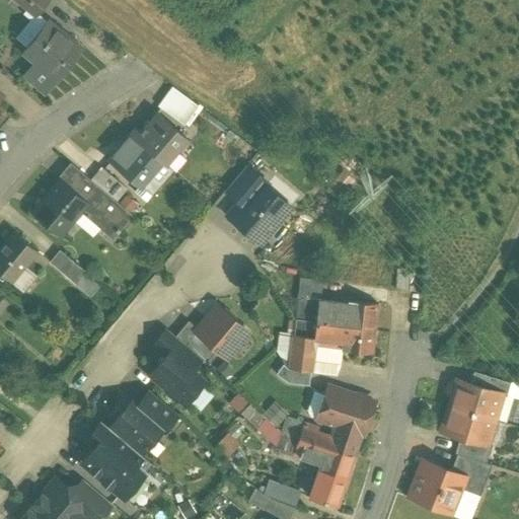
[(15,0),(36,17),(50,0),(15,0)]
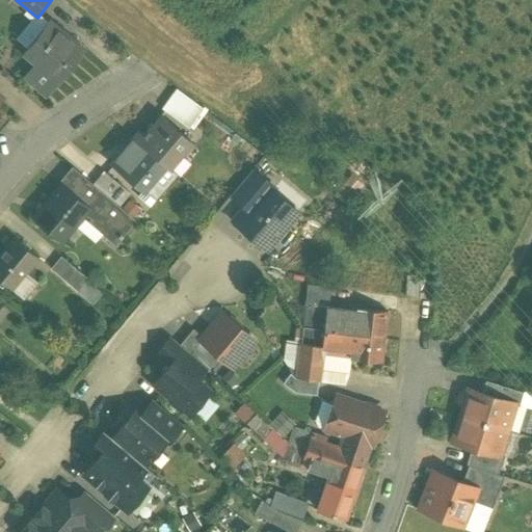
[(83,51),(49,22),(24,52),(25,53),(28,49),(41,59),(44,61),(41,65),(58,81),(83,51)]
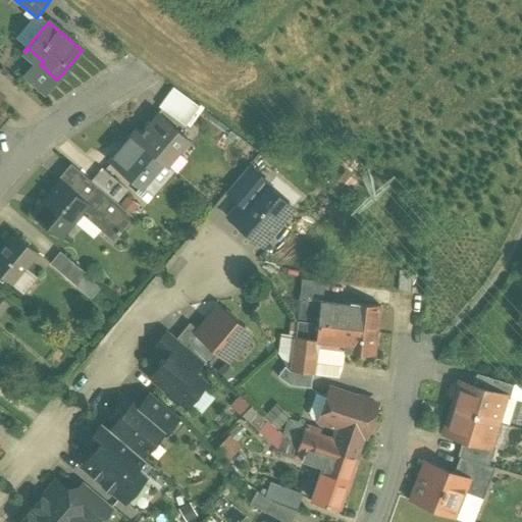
[(40,58),(25,74),(47,92),(57,80),(40,64),(43,60),(40,58)]
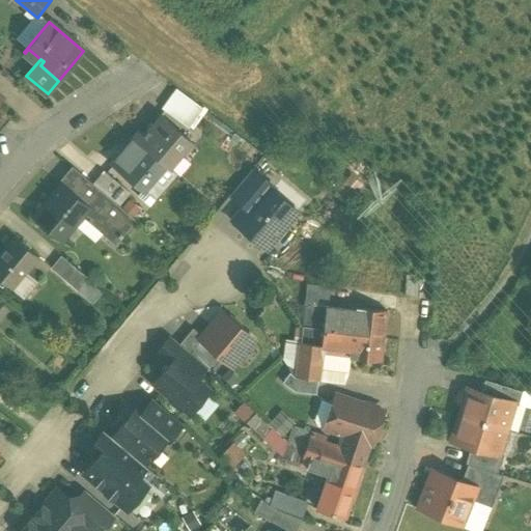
[(192,142),(161,116),(143,137),(137,132),(137,133),(134,137),(170,168),(170,167),(192,142)]
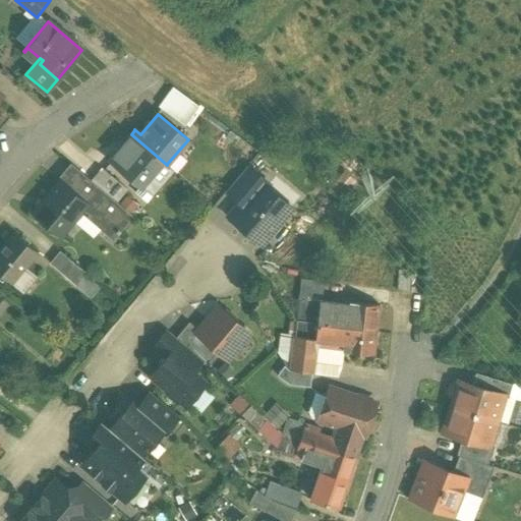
[(167,165),(131,134),(109,160),(140,186),(150,177),(153,174),(147,169),(157,158),(172,171),(177,175),(178,174),(167,164),(167,165)]
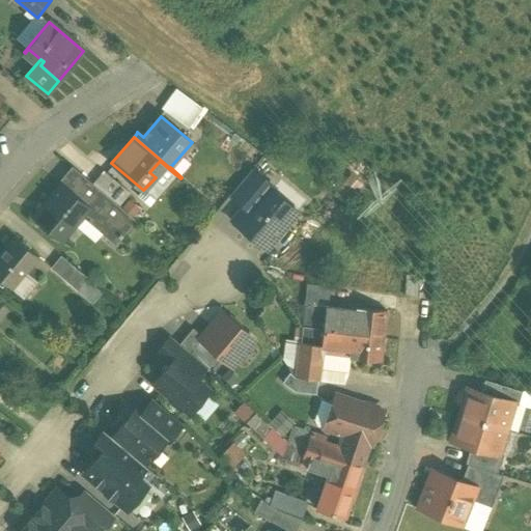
[(175,174),(160,161),(149,172),(156,177),(152,180),(162,189),(175,174)]
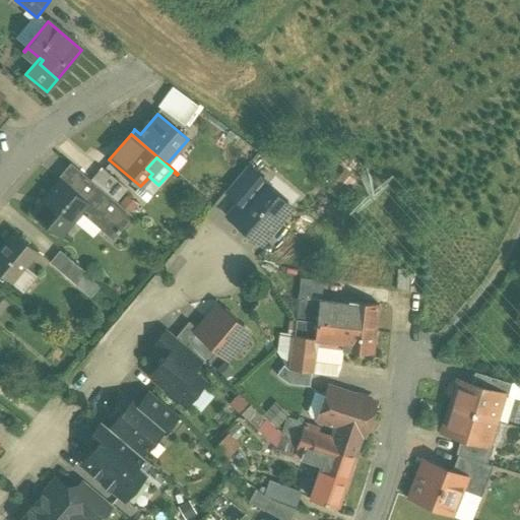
[(91,181),(72,165),(59,180),(87,204),(80,212),(113,240),(133,216),(116,201),(91,181)]
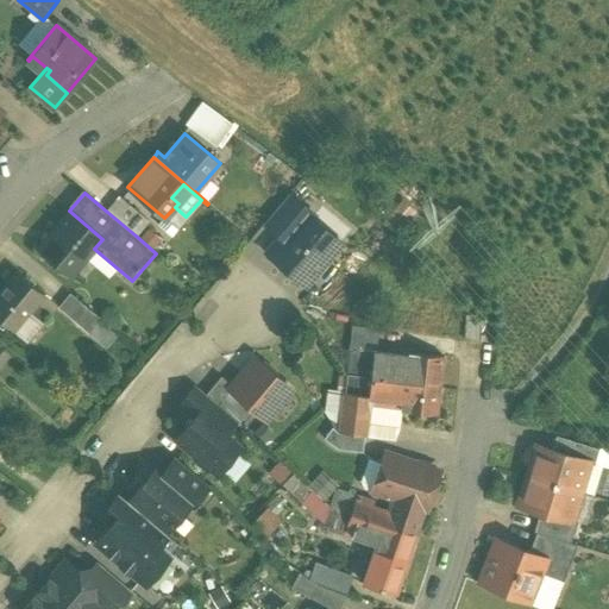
[(315,217),(289,195),(265,224),(282,238),(299,218),(308,226),(313,220),(315,217)]
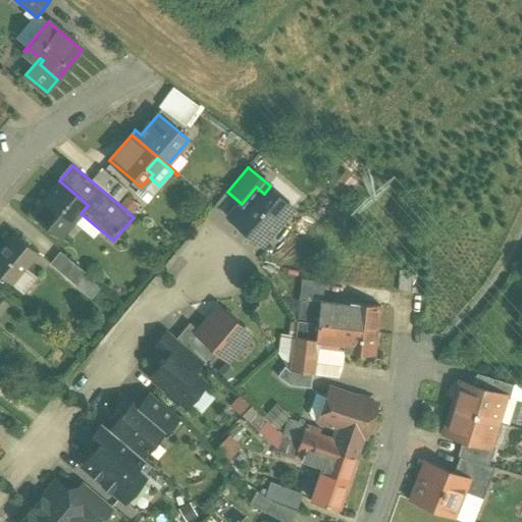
[(127,190),(102,168),(92,181),(116,202),(127,190)]
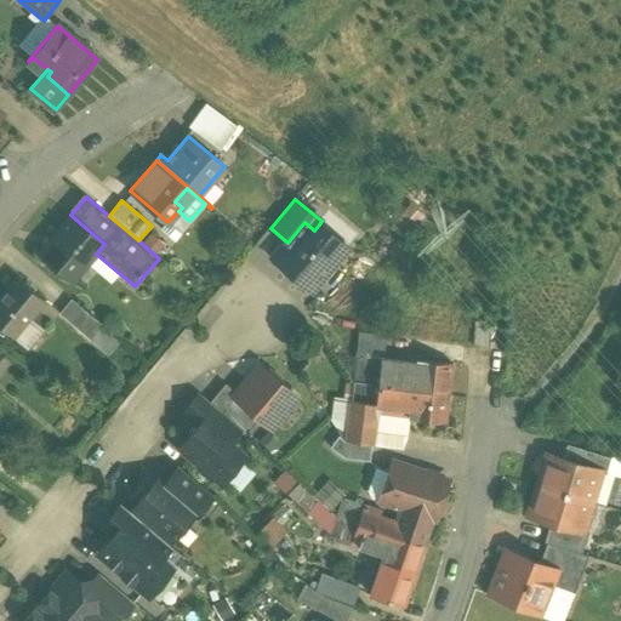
[(393,226),(406,237),(425,214),(412,203),(393,226)]
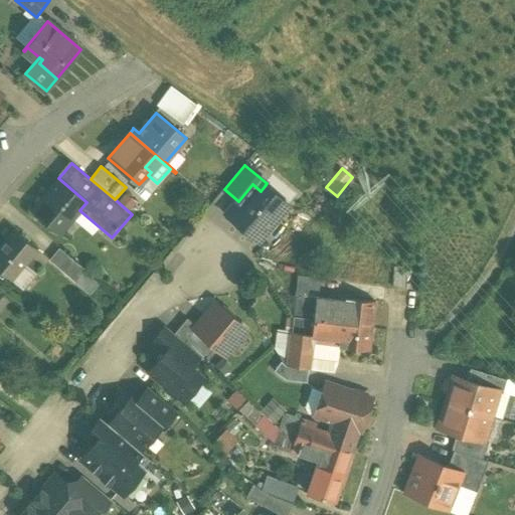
[(87,202),(58,178),(50,188),(50,189),(32,210),(59,233),(79,210),(87,202)]
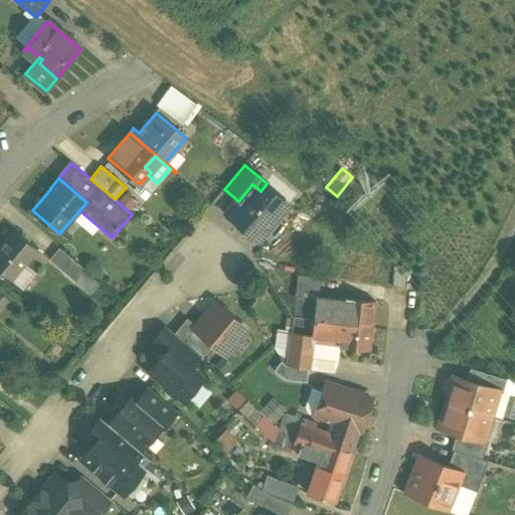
[(261,191),(252,184),(238,201),(227,215),(241,227),(241,231),(251,239),(255,239),(258,241),(288,205),(265,186),(261,191)]
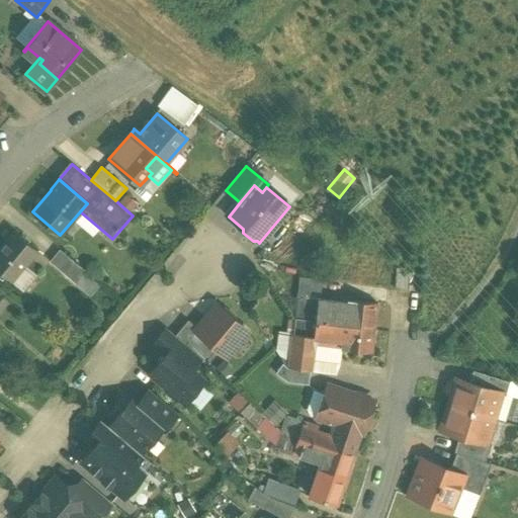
[(15,233),(0,250),(0,272),(11,281),(36,251),(15,233)]
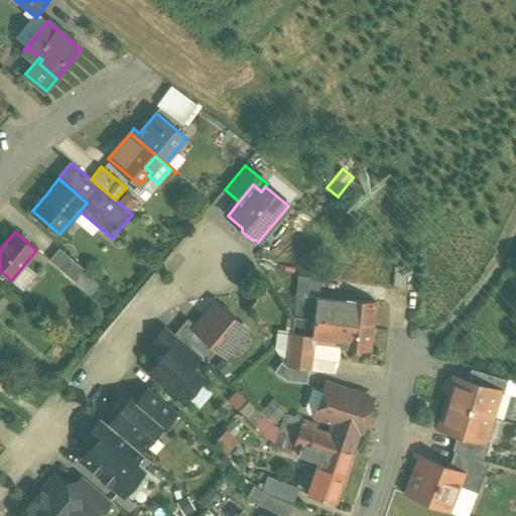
[(84,271),(59,250),(50,261),(75,282),(84,271)]
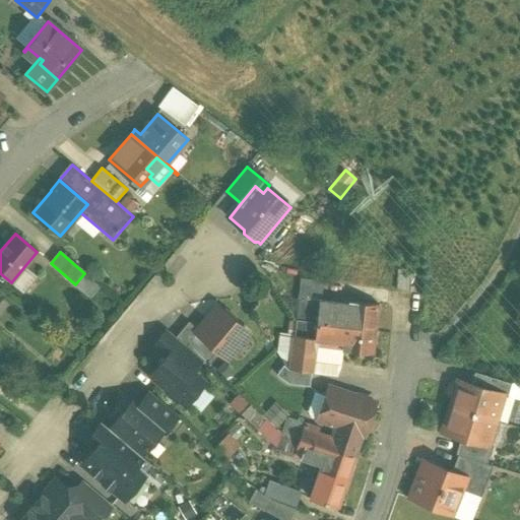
[(420,269),(397,268),(396,291),(419,293),(420,269)]
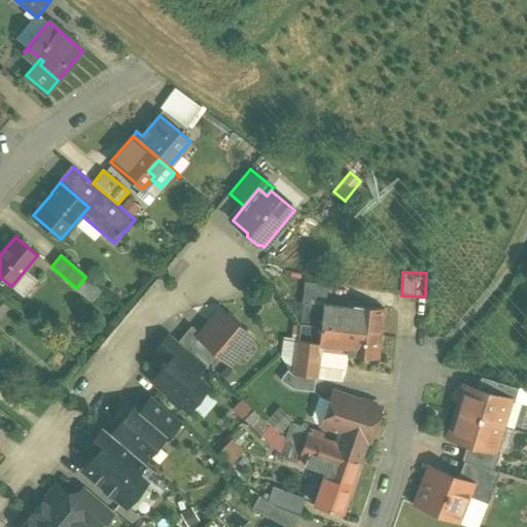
[(323,305),(303,302),(301,324),(321,327),(323,305)]
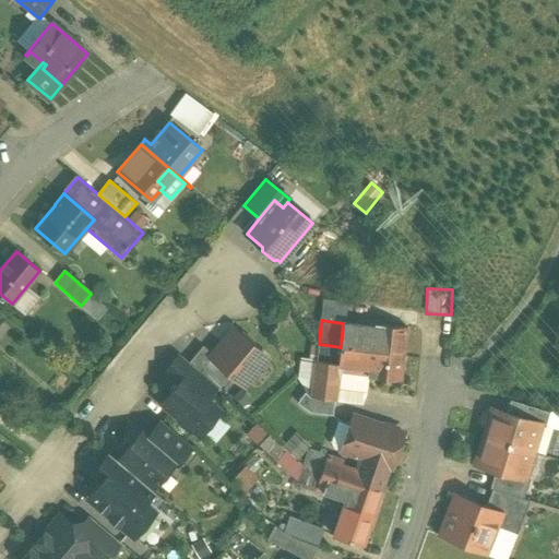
[(407,329),(375,324),(375,326),(343,323),(341,347),(404,355),(407,329)]
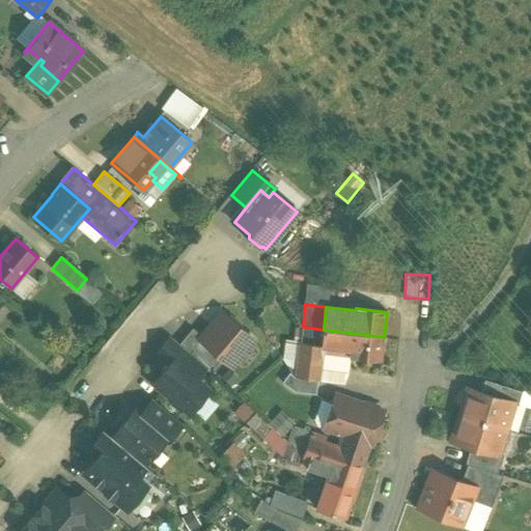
[(241,326),(229,316),(227,316),(223,313),(202,337),(200,339),(222,358),(231,366),(253,339),(241,329),(241,326)]
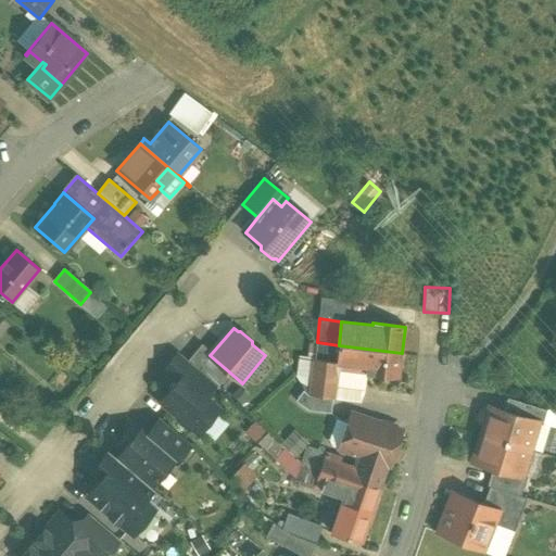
[(339,345),(317,342),(315,361),(337,363),(339,345)]
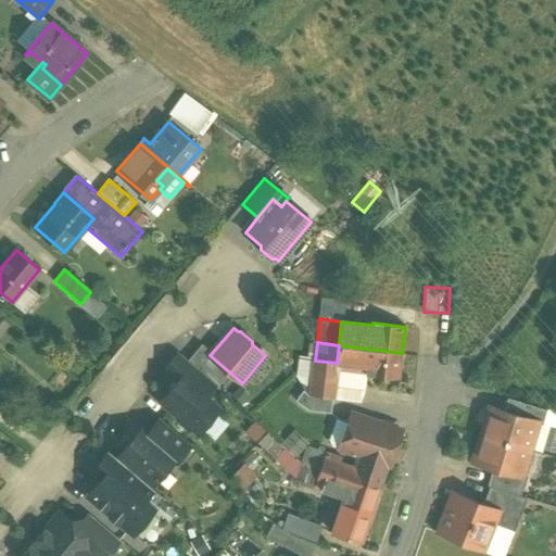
[(232,375),(210,355),(212,353),(202,344),(188,361),(214,382),(222,389),(232,375)]
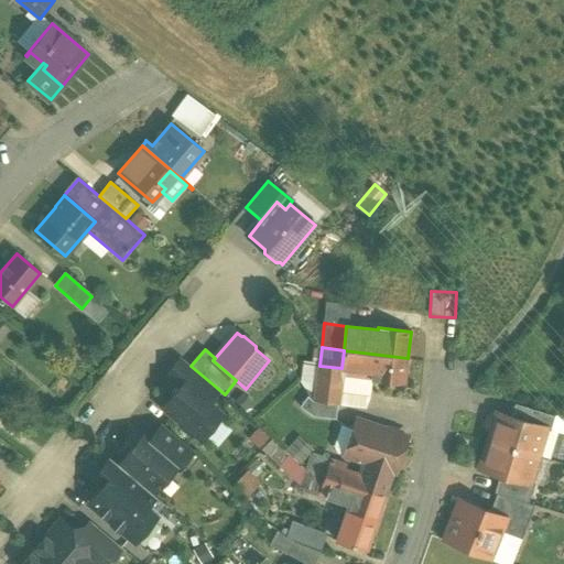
[(408,358),(344,350),(342,368),(340,377),(339,390),(370,393),(372,380),(405,384),(408,358)]
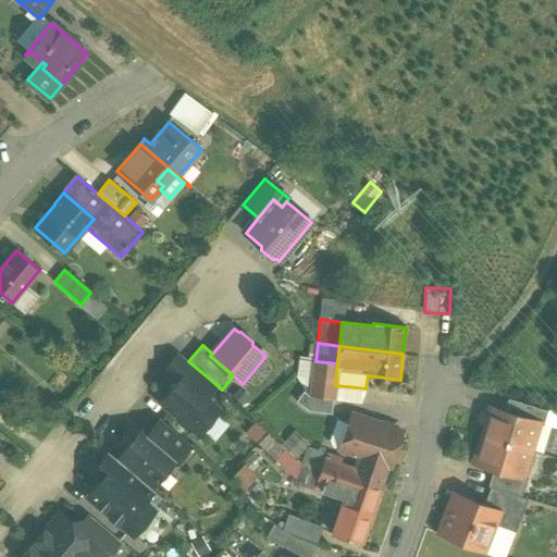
[(188,361),(181,355),(180,357),(177,356),(164,371),(177,382),(182,378),(206,398),(214,386),(213,385),(214,383),(188,361)]
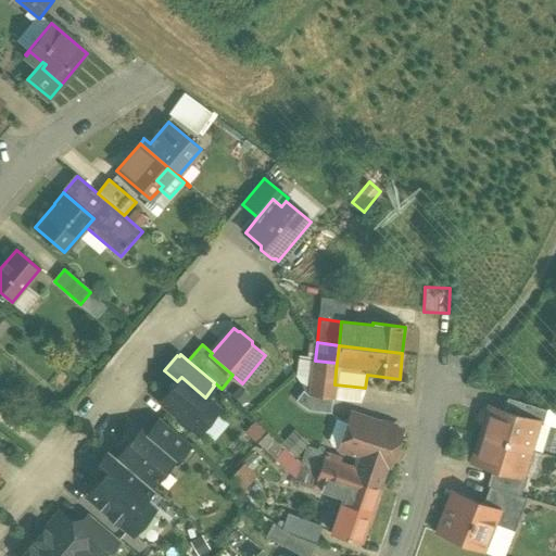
[(337,363),(315,361),(311,395),(333,399),(336,371),(337,363)]
